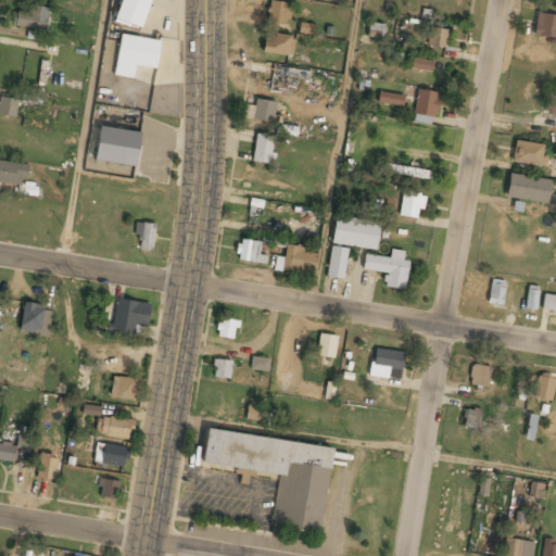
[(121,0),(115,20),(141,28),(150,0),(121,0)]
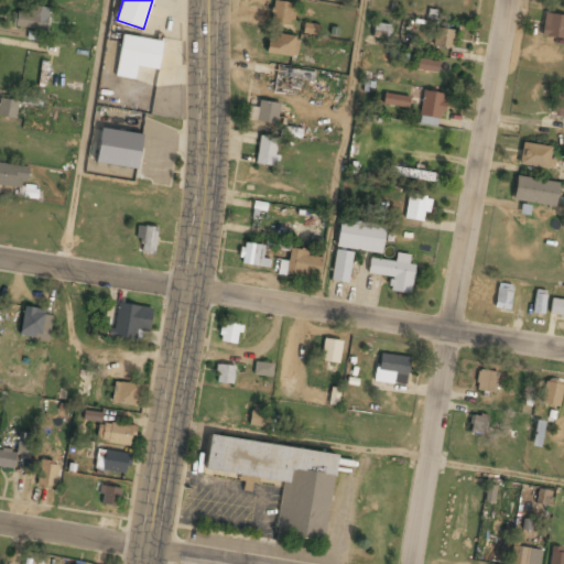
[(270,20),(291,24),(294,4),(273,0),(270,20)]
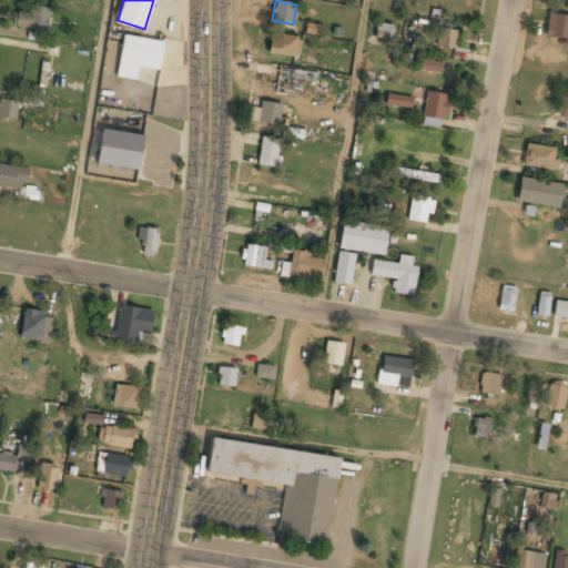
[(49,7),(29,6),(29,11),(17,11),(16,28),(48,29),(49,7)]
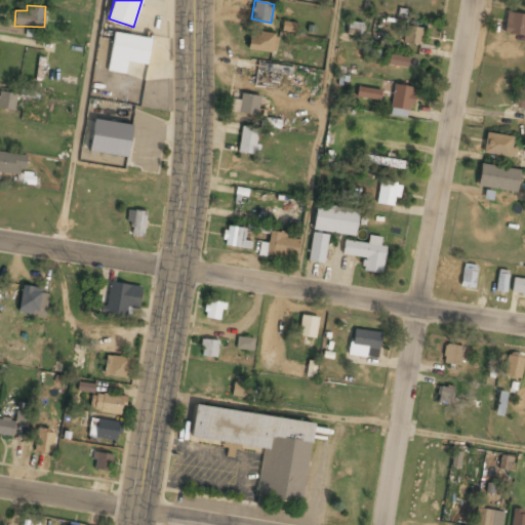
[(524,36),(524,14),(507,11),(503,33),(524,36)]
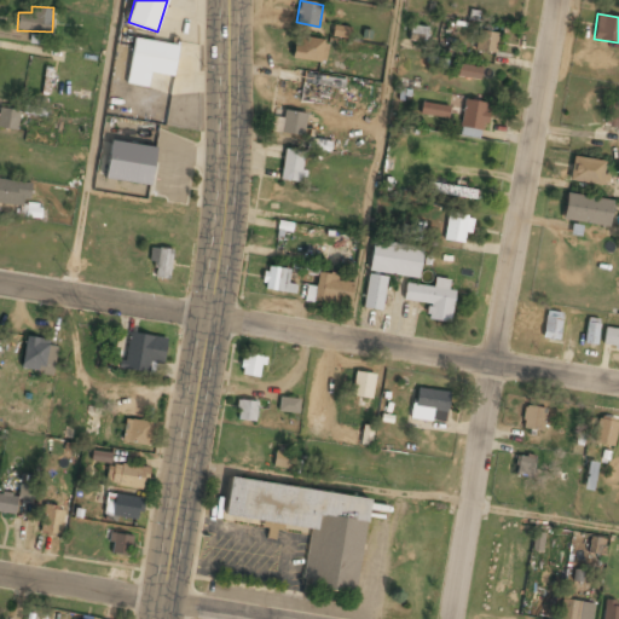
[(331,36),(347,39),(348,27),(334,24),(331,36)]
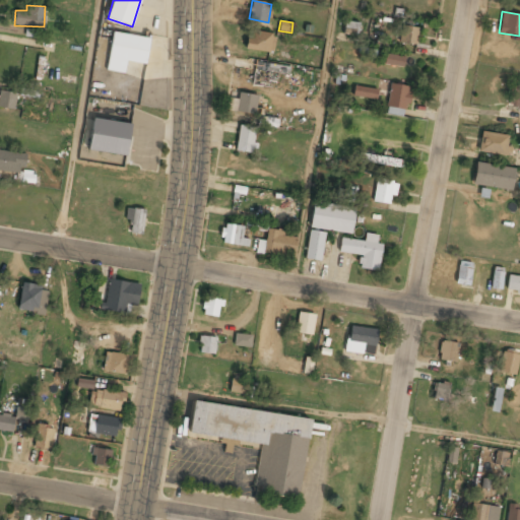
[(360,23),(345,20),(343,35),(356,37),(360,23)]
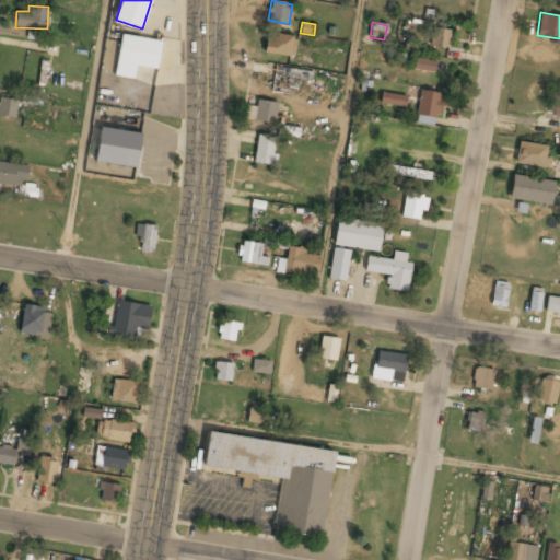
[(451,30),(431,27),(430,46),(450,47),(451,30)]
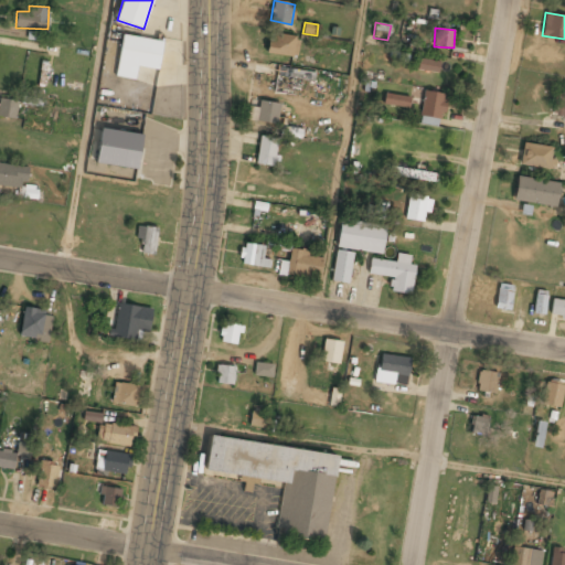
[(41,33),(28,31),(27,40),(40,41),(41,33)]
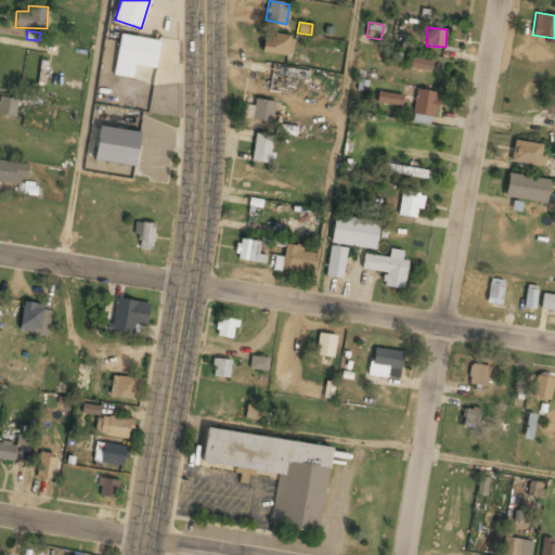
[(160,41),(120,34),(113,75),(132,78),(134,65),(155,68),(160,41)]
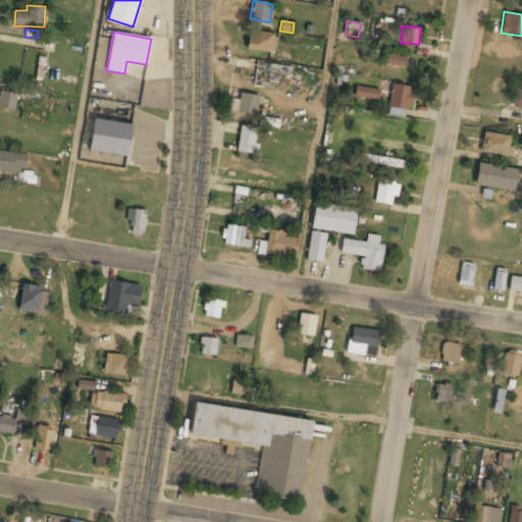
[(248,50),(275,53),(276,34),(250,32),(248,50)]
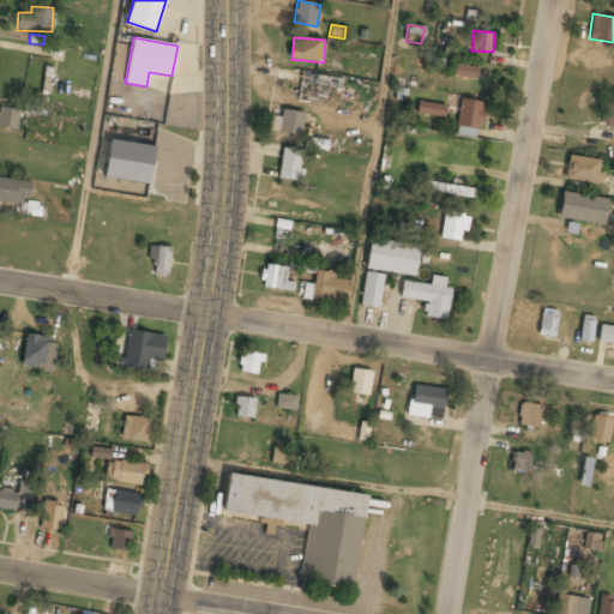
[(453,76),(476,79),(479,67),(456,64),(453,76)]
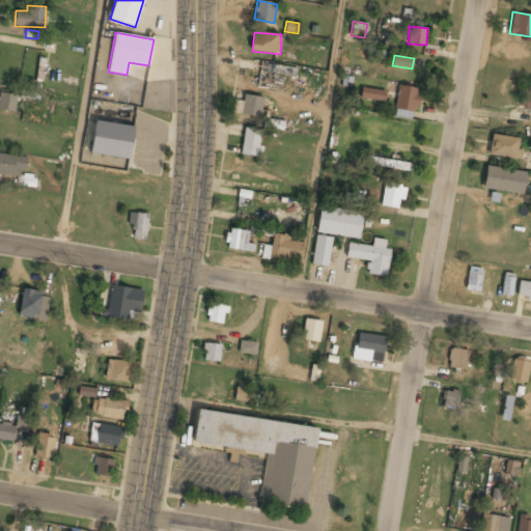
[(296,70),(274,66),(273,73),(295,76),(296,70)]
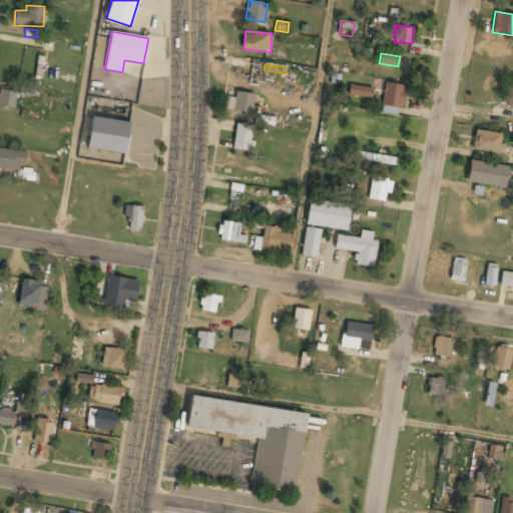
[(380,111),(399,115),(405,86),(385,82),(380,111)]
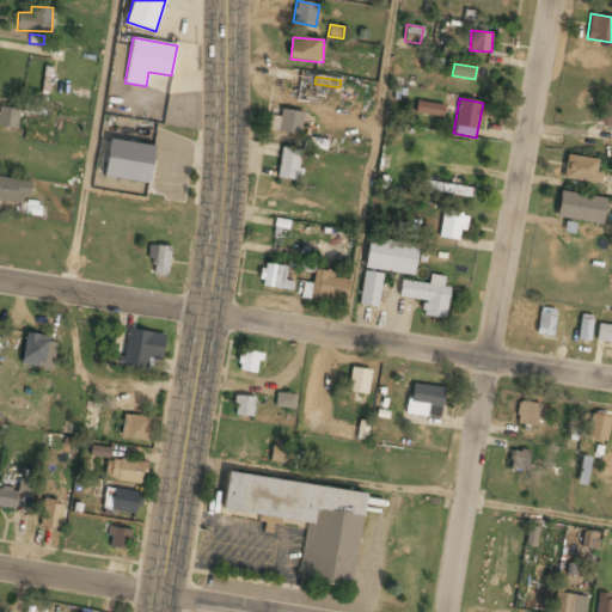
[(442,117),(445,104),(416,101),(415,114),(442,117)]
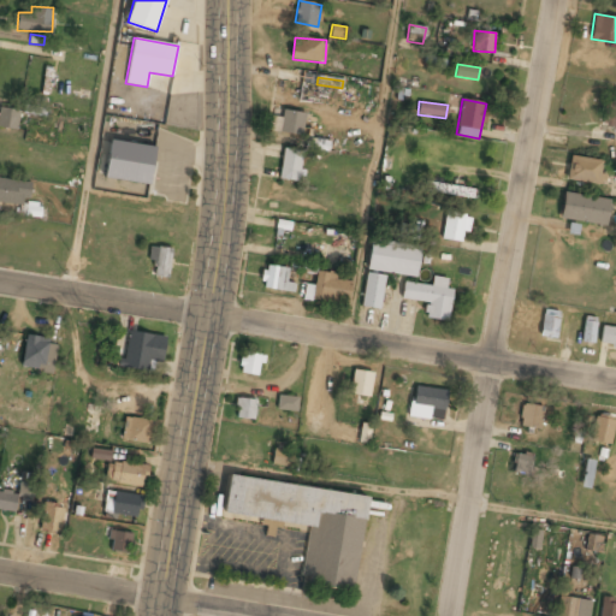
[(615,102),(604,102),(602,126),(615,128),(615,102)]
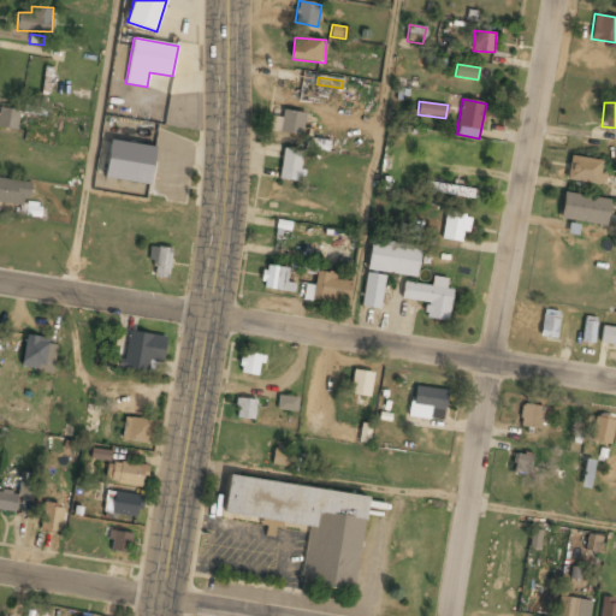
[(23,113),(40,117),(42,108),(25,105),(23,113)]
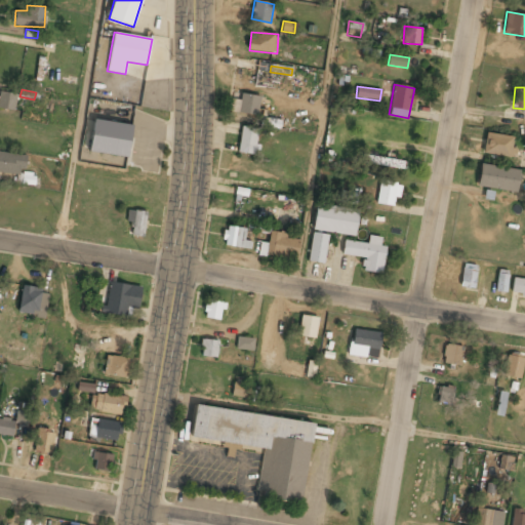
[(0,108),(14,110),(16,93),(0,91),(0,108)]
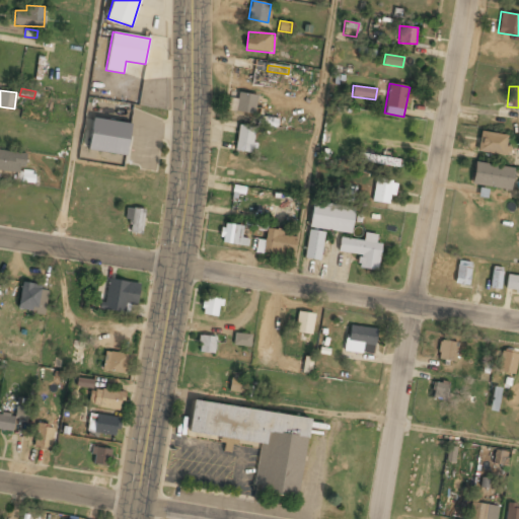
[(257,95),(238,91),(235,110),(253,114),(257,95)]
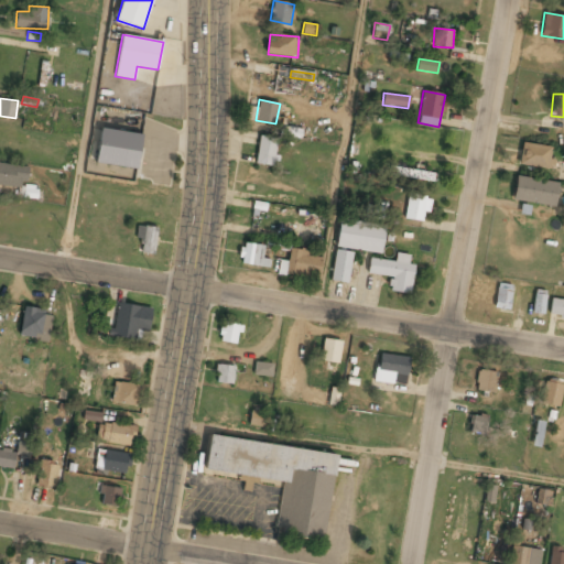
[(302,129),(281,126),(279,136),(301,139),(302,129)]
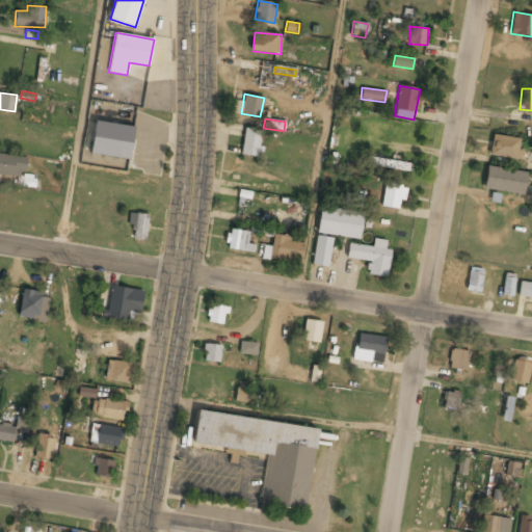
[(90,153),(129,159),(134,127),(96,121),(90,153)]
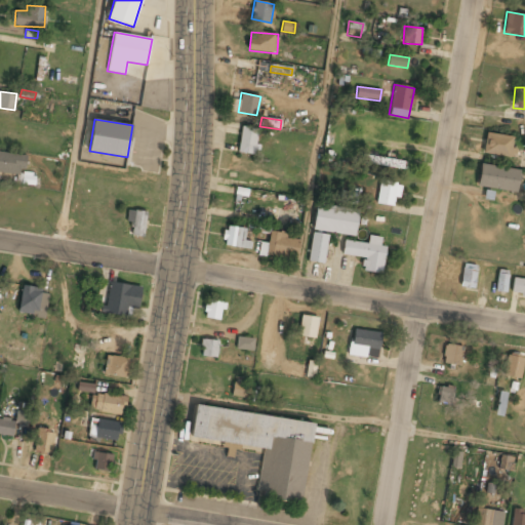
[(238,152),(256,153),(258,128),(240,127),(238,152)]
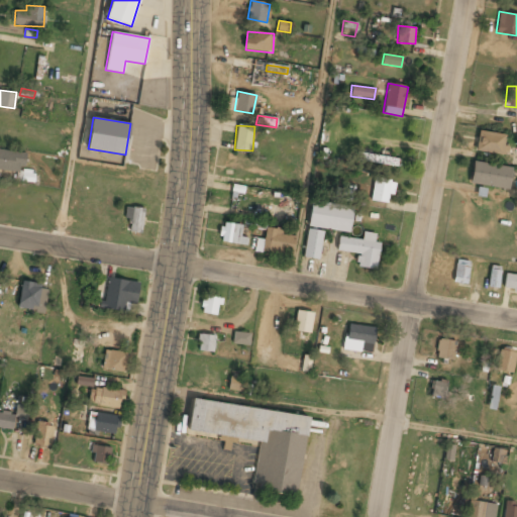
[(508,145),(504,145),(504,133),(478,131),(476,151),(507,154),(508,145)]
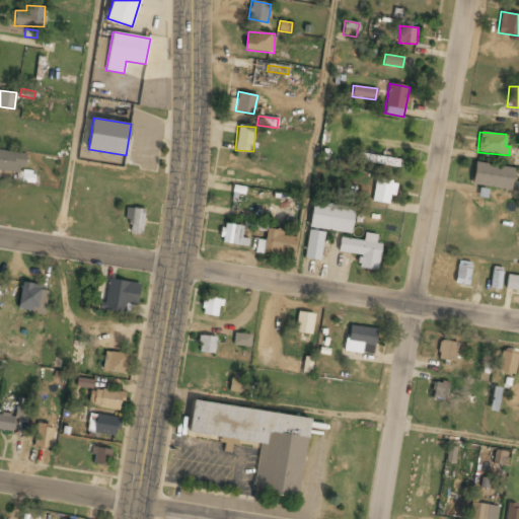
[(26,154),(0,149),(0,170),(11,172),(10,180),(33,183),(34,171),(24,169),(26,154)]
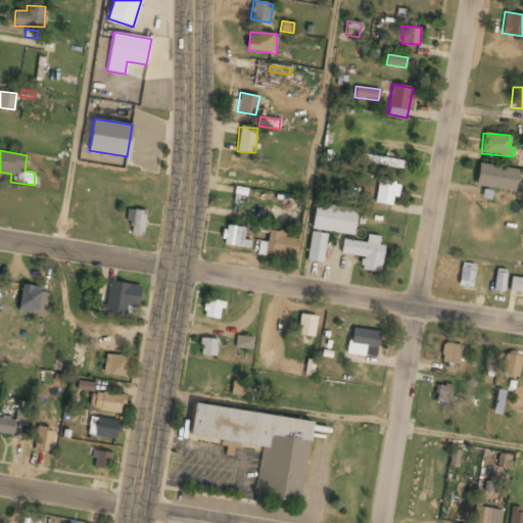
[(402,160),(377,156),(376,163),(401,168),(402,160)]
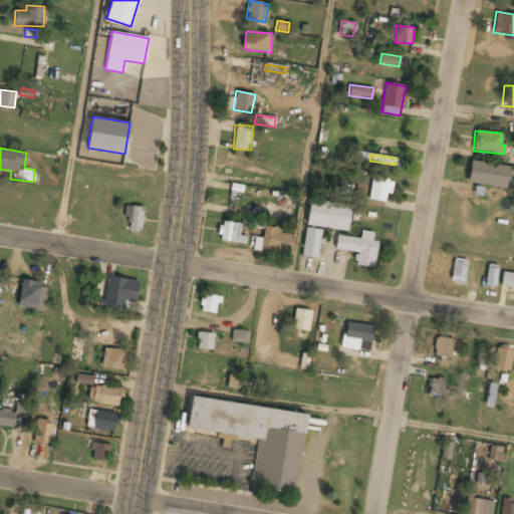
[(467,182),(505,189),(509,167),(471,160),(467,182)]
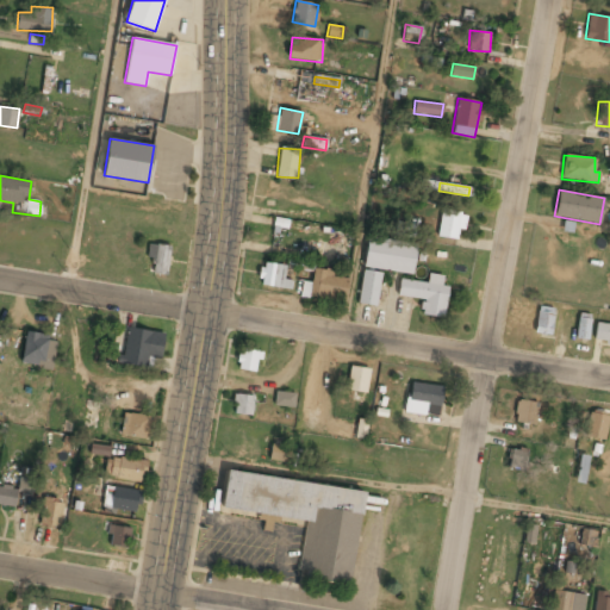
[(437,237),(456,238),(458,229),(465,230),(466,213),(440,211),(437,237)]
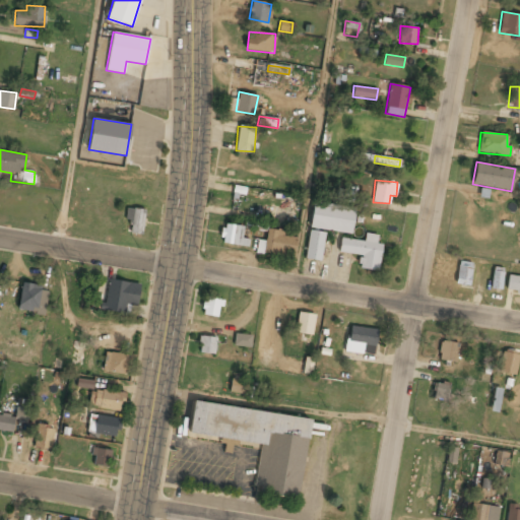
[(334,200),(352,202),(354,191),(336,189),(334,200)]
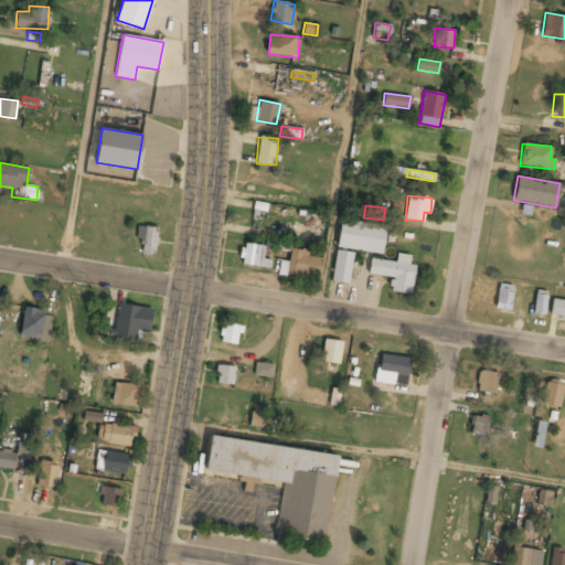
[(337,248),(382,253),(385,224),(340,220),(337,248)]
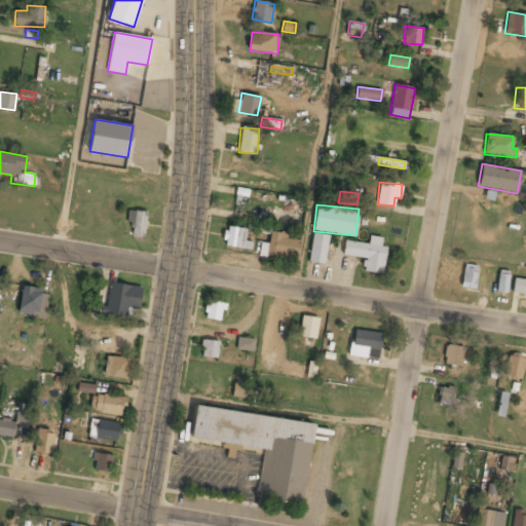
[(126,222),(133,222),(133,236),(145,237),(146,212),(127,211),(126,222)]
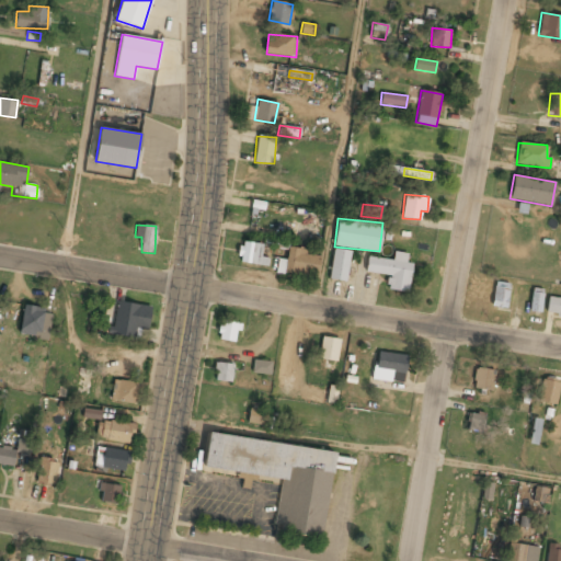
[(264,247),(288,249),(288,241),(264,239),(264,247)]
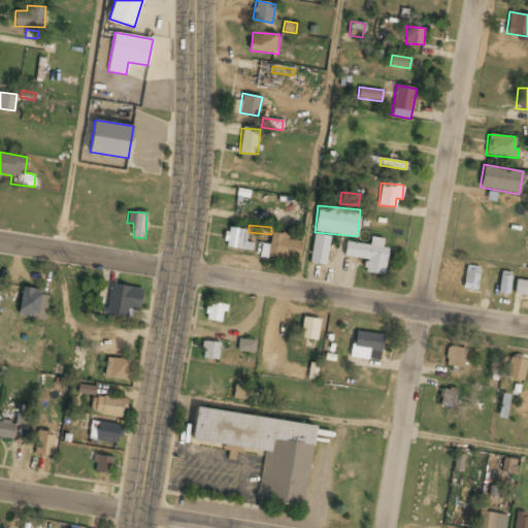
[(253,242),(245,241),(246,229),(226,227),(225,248),(252,250),(253,242)]
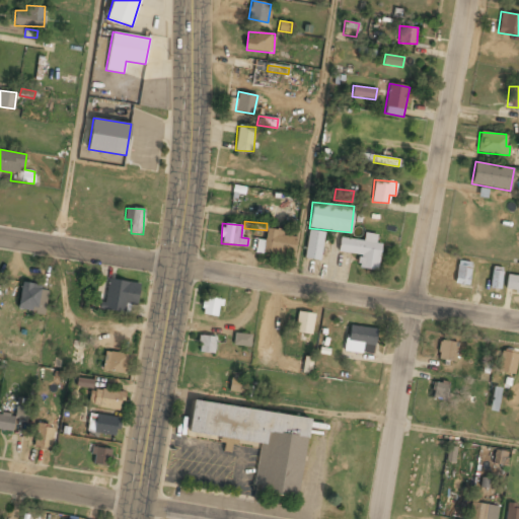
[(283,231),(268,227),(263,250),(292,256),(296,238),(283,235),(283,231)]
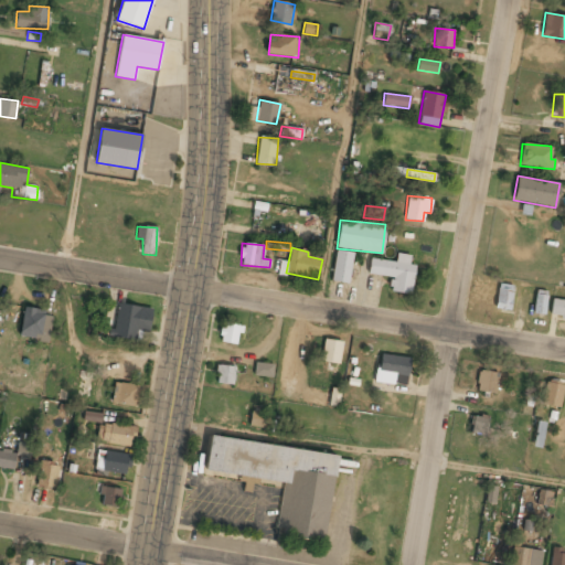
[(349,284),(352,252),(334,251),(332,281),(349,284)]
